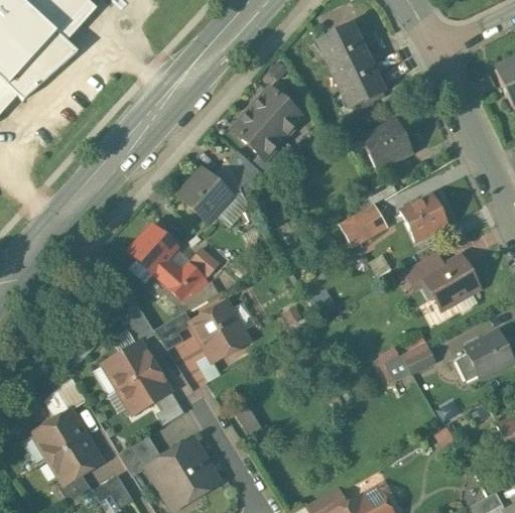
[(97,7),(89,0),(0,0),(0,113),(18,94),(22,99),(78,50),(67,39),(97,7)]
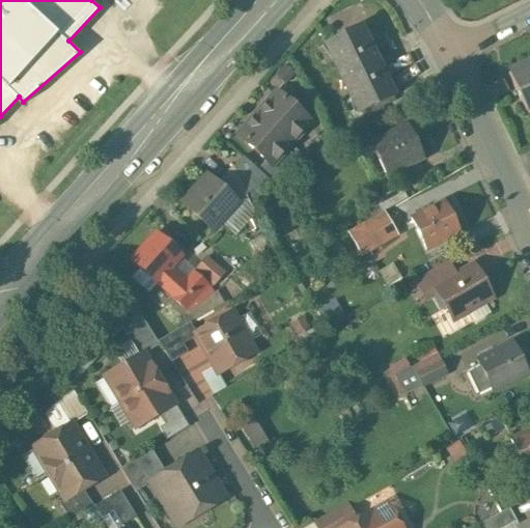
[(360,22),(341,31),(341,32),(326,40),(326,42),(329,39),(336,56),(334,57),(351,91),(353,90),(361,107),(358,108),(359,109),(374,101),(375,102),(394,92),(394,91),(393,92),(360,23),(361,23),(360,22)]
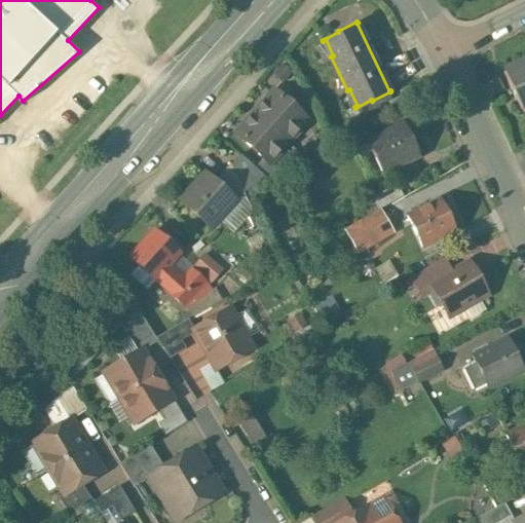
[(524,59),(502,70),(520,107),(522,106),(520,104),(524,101),(524,59)]
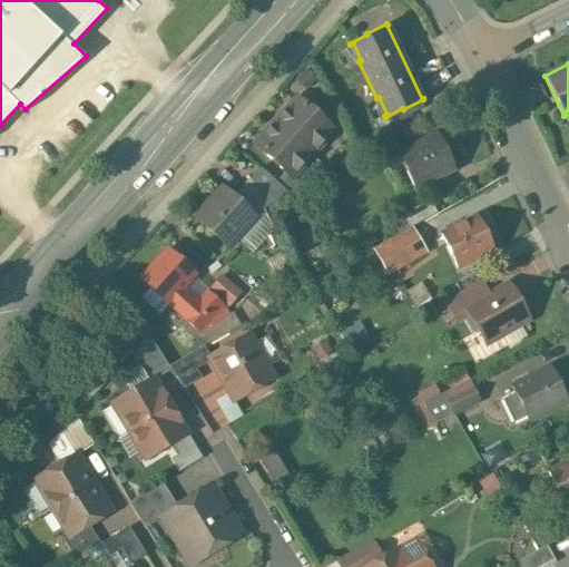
[(333,127),(297,95),(255,140),(292,173),(333,127)]
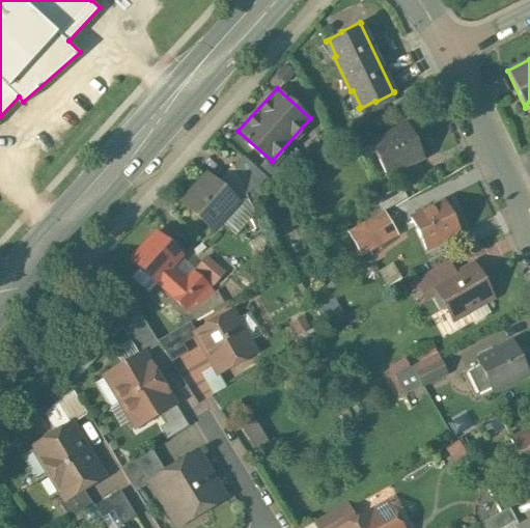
[(408,121),(370,139),(387,171),(391,168),(391,169),(423,154),(408,121)]
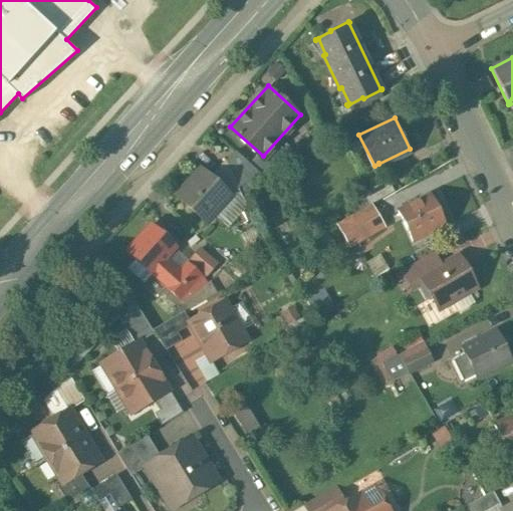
[(262,172),(235,147),(226,157),(239,184),(238,184),(239,185),(262,172)]
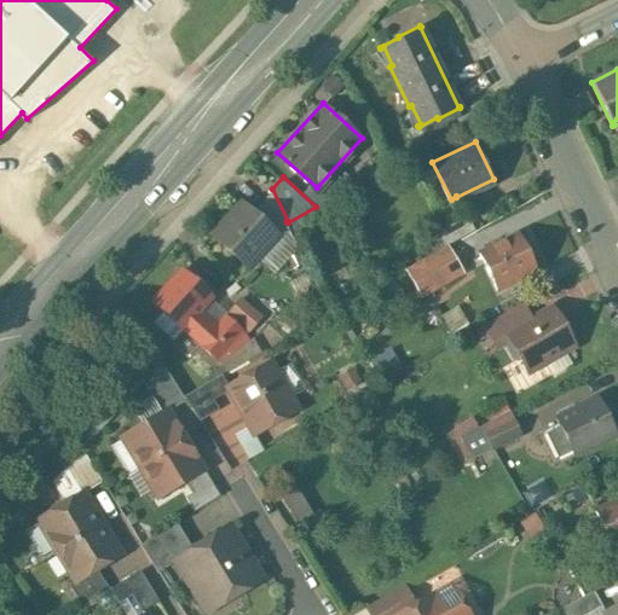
[(272,187),(252,210),(277,233),(287,221),(288,221),(272,189),(272,187)]
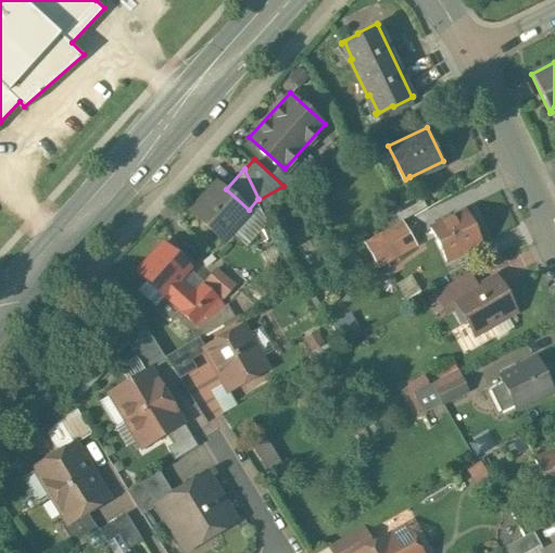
[(216,180),(191,208),(224,237),(249,210),(226,189),(216,180)]
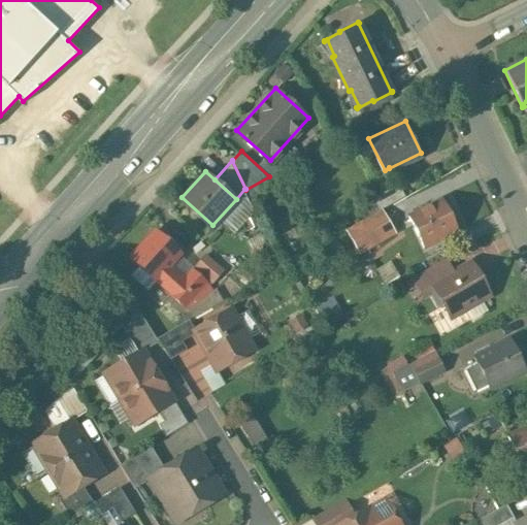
[(442,197),(408,214),(424,244),(457,228),(442,197)]
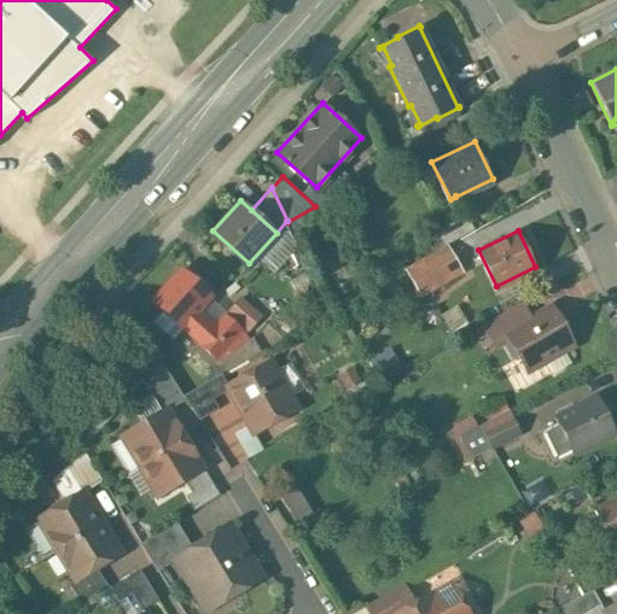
[(447,243),(418,258),(434,285),(463,269),(447,243)]
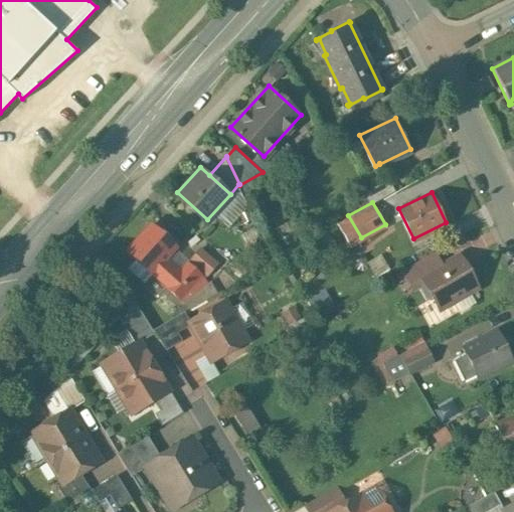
[(150,221),(126,248),(135,257),(152,272),(153,271),(165,257),(176,244),(150,221)]
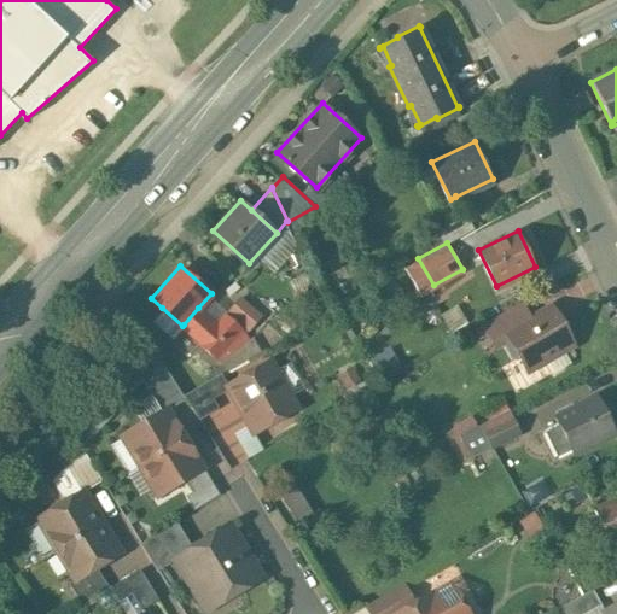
[(521,299),(483,321),(496,344),(510,337),(506,331),(530,316),(521,299)]
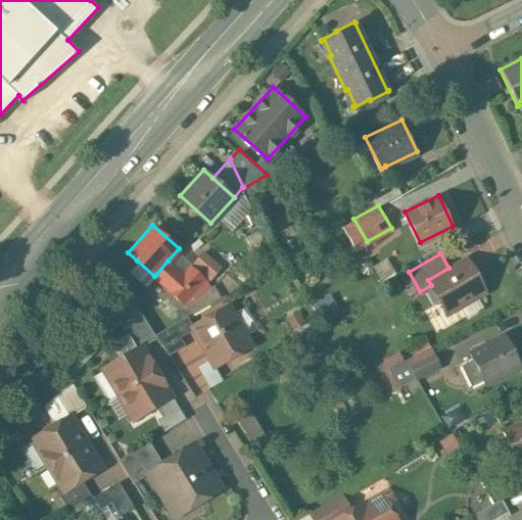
[(448,268),(428,280),(431,285),(432,287),(429,291),(433,297),(438,297),(446,312),(485,289),(467,257),(448,268)]
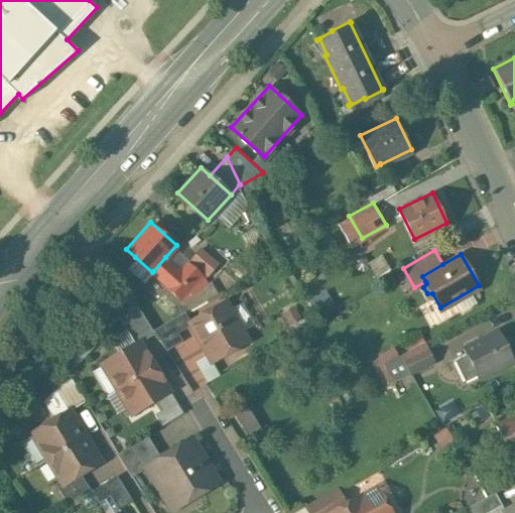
[(152,272),(135,257),(128,265),(145,280),(152,272)]
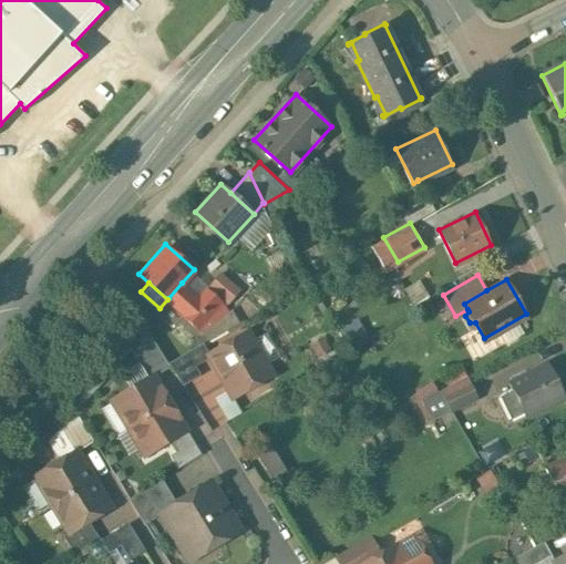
[(182,283),(168,298),(184,313),(198,296),(182,283)]
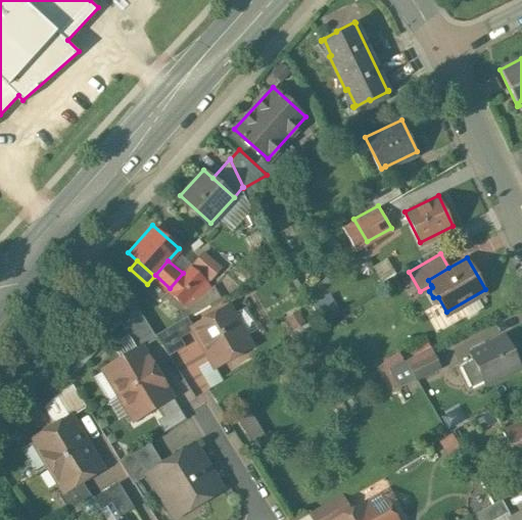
[(204,276),(191,264),(183,273),(170,288),(169,288),(183,300),(192,290),(204,276)]
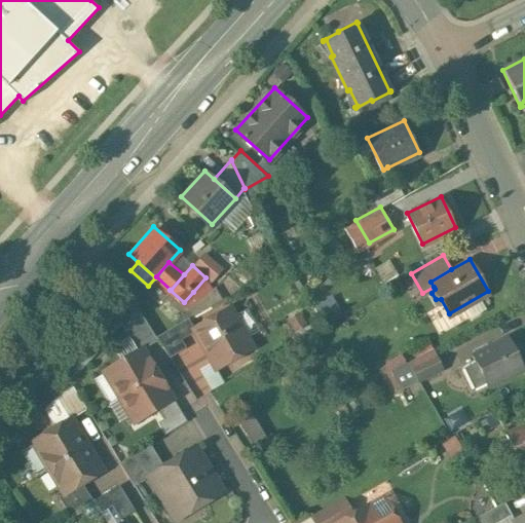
[(193,292),(184,302),(189,307),(198,296),(193,292)]
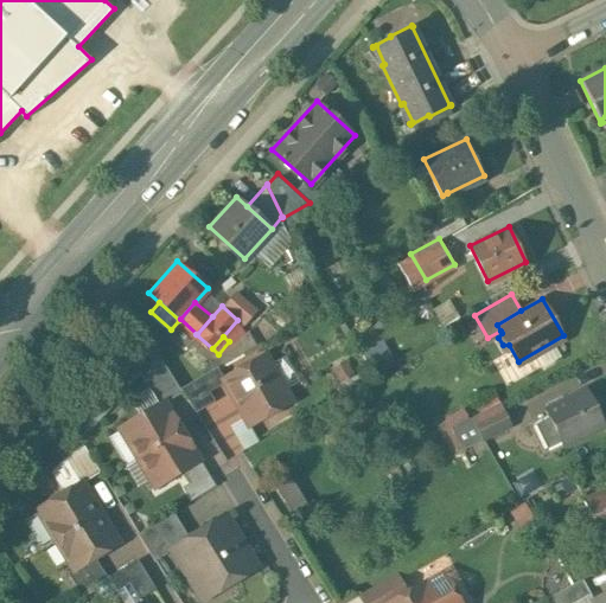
[(180,385),(159,353),(142,371),(161,401),(163,401),(182,389),(180,385)]
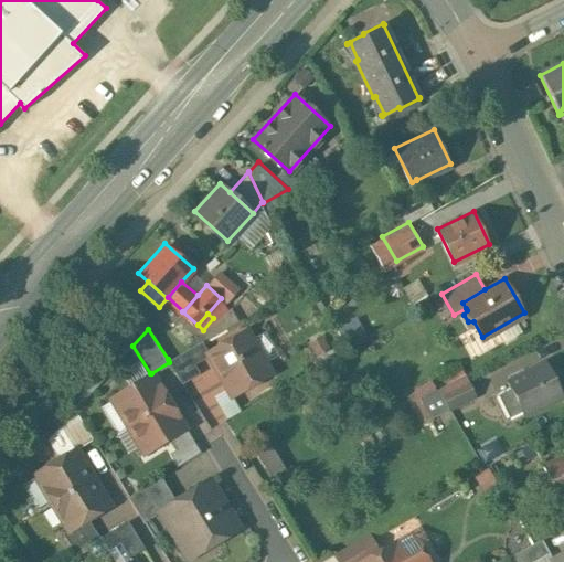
[(246,329),(209,351),(210,353),(229,388),(244,379),(247,384),(253,381),(258,383),(264,380),(265,374),(270,371),(246,329)]
